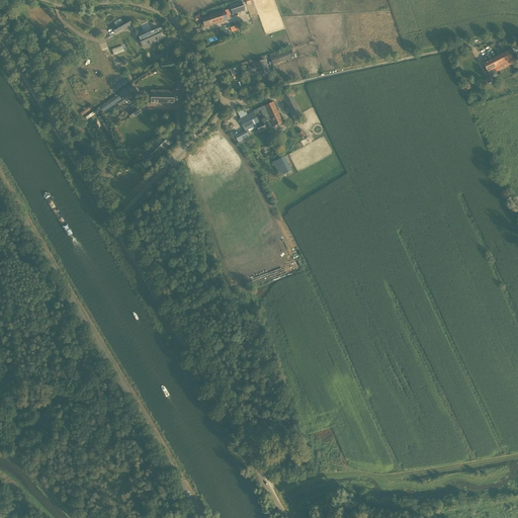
[(232,14),(245,10),(242,2),(229,6),(232,14)]
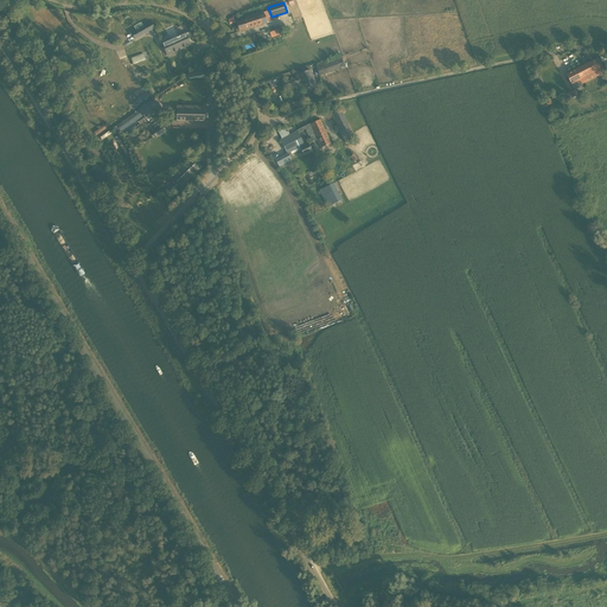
[(240,32),(270,21),(268,12),(237,23),(240,32)]
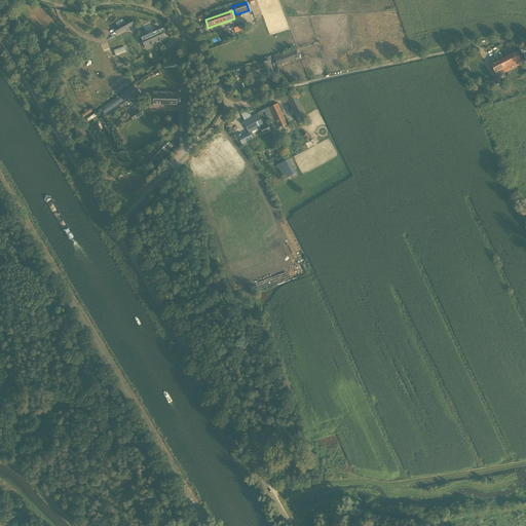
[(130,20),(114,29),(116,33),(134,24),(130,20)]
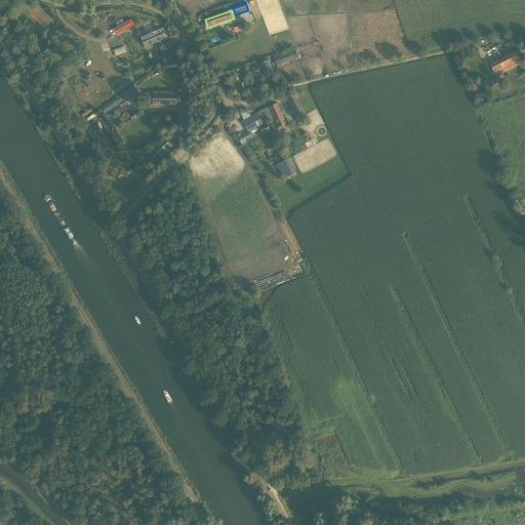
[(241,25),(236,26),(233,27),(235,33),(243,30),(241,25)]
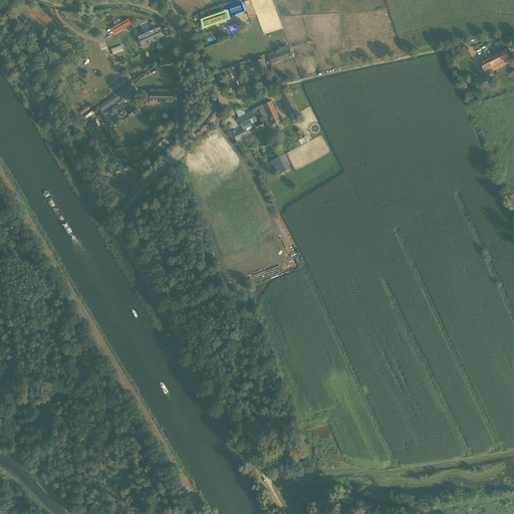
[(157,28),(137,36),(142,46),(162,38),(157,28)]
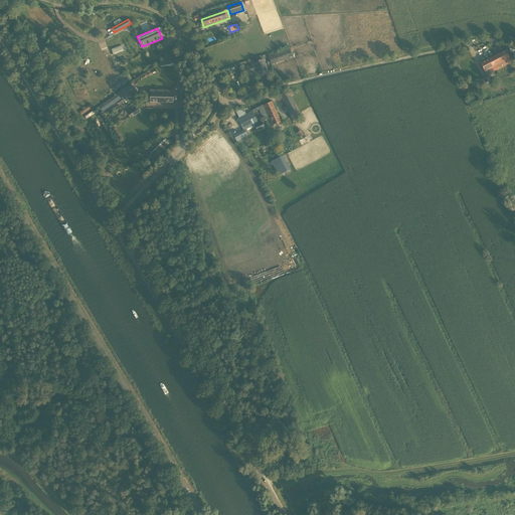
[(111,48),(112,54),(123,50),(121,45),(111,48)]
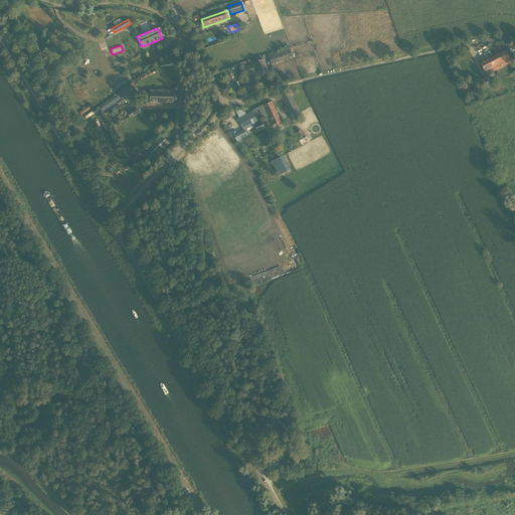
[(293,56),(290,48),(269,55),(272,63),(293,56)]
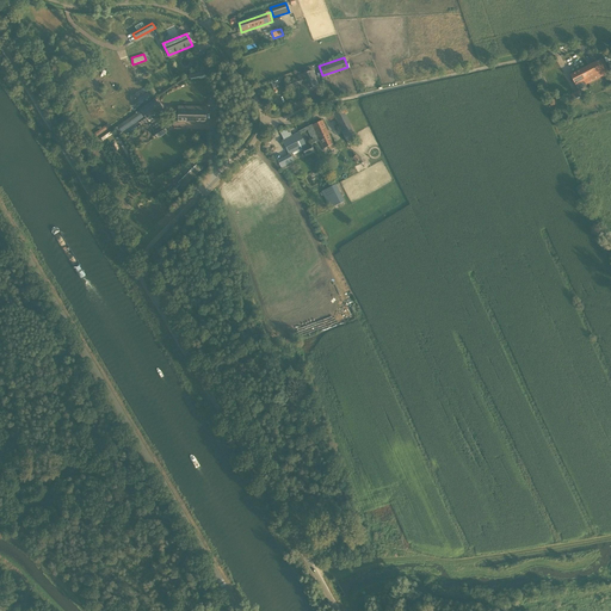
[(585,85),(604,75),(609,73),(606,66),(600,69),(597,62),(571,75),(575,86),(584,81),(585,85)]
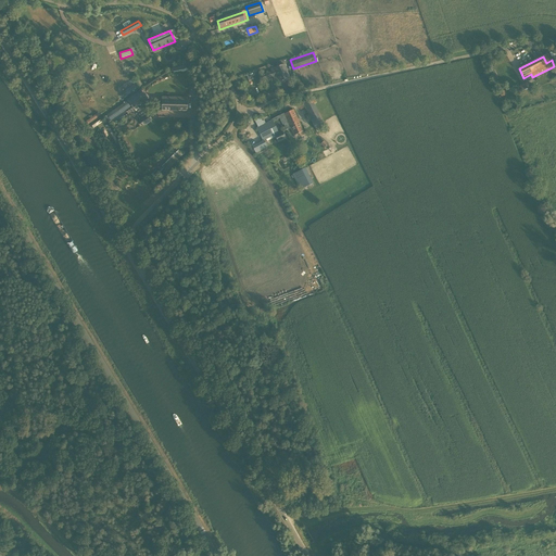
[(285,65),(279,66),(270,70),(272,72),(258,77),(261,80),(276,75),(278,81),(289,77),(285,65)]
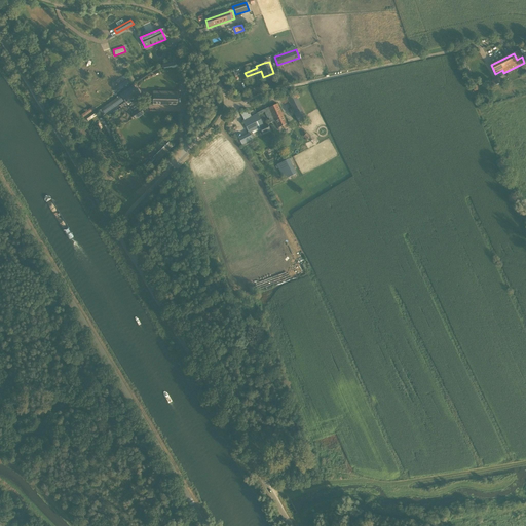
[(128,78),(116,87),(114,88),(116,92),(118,91),(132,82),(130,81),(134,80),(129,72),(126,73),(128,78)]
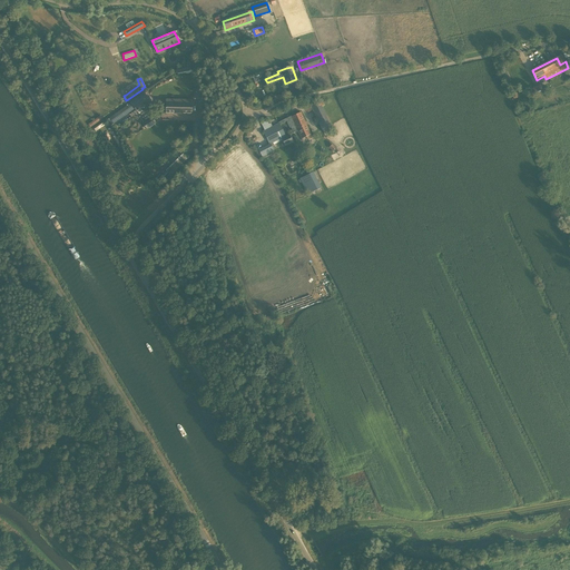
[(150,101),(144,92),(130,102),(136,111),(150,101)]
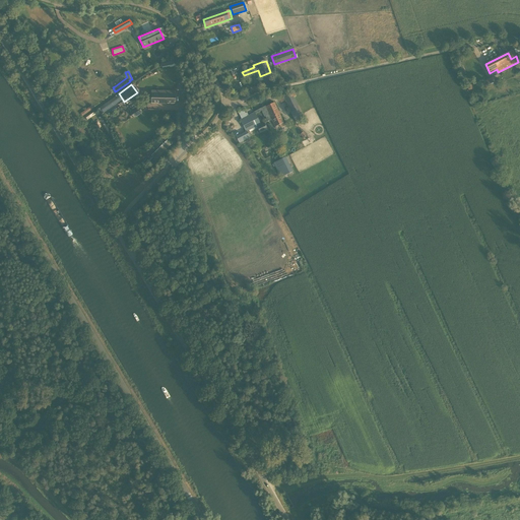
[(159,95),(151,95),(151,104),(175,104),(175,96),(175,90),(159,90),(159,95)]
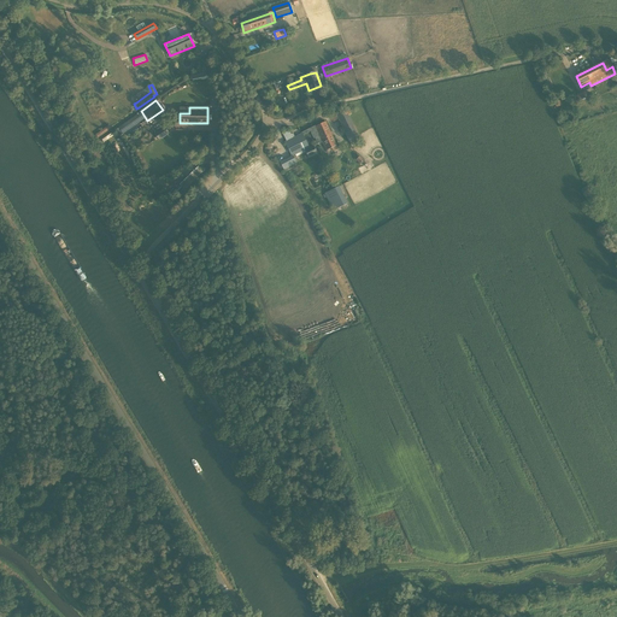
[(336,116),(342,127),(352,147),(362,142),(348,116),(351,113),(350,110),(336,116)]
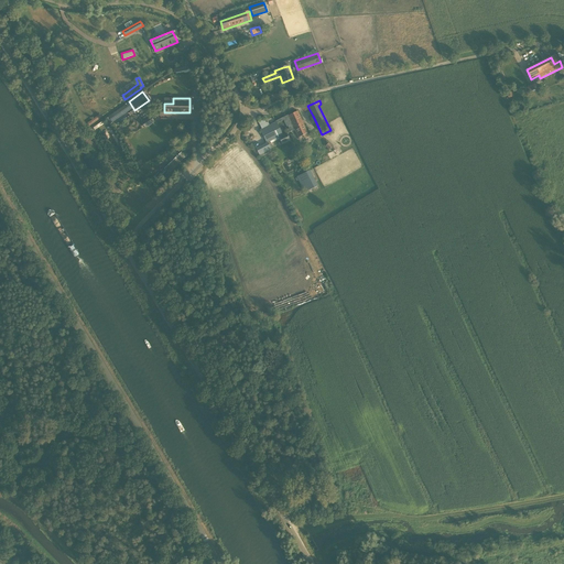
[(116,112),(116,114),(119,118),(132,108),(129,102),(116,112)]
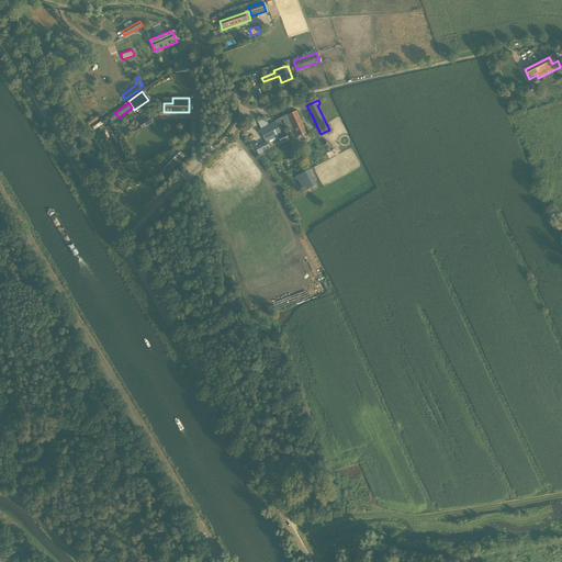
[(115,103),(100,114),(102,117),(117,107),(115,103)]
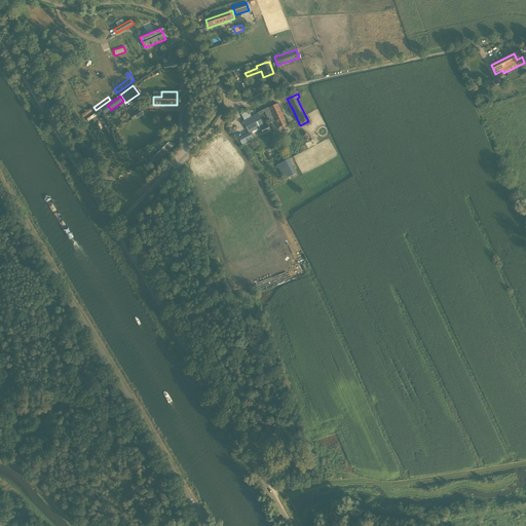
[(268,117),(270,122),(271,121),(269,119),(273,117),(282,113),(277,104),(269,108),(268,108),(257,113),(257,114),(242,121),(249,134),(250,133),(252,132),(259,128),(260,129),(263,135),(270,132),(267,126),(268,126),(267,124),(263,125),(259,115),(265,112),(267,118),(268,117)]
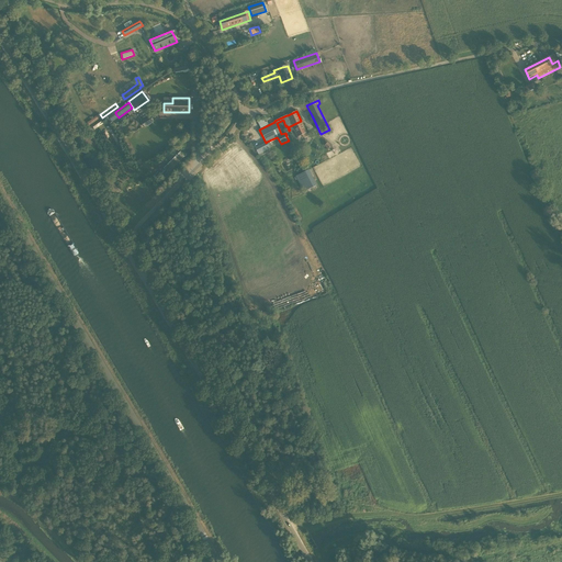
[(141,124),(143,127),(153,121),(150,117),(141,124)]
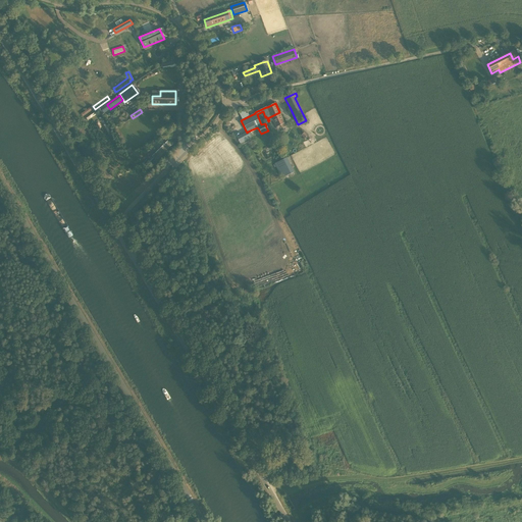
[(85,116),(87,120),(97,114),(95,111),(85,116)]
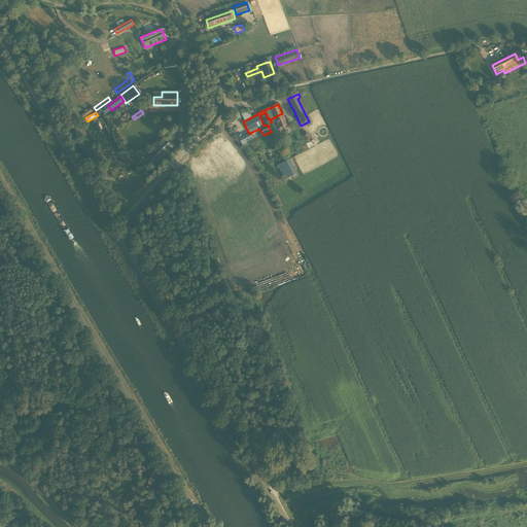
[(287,125),(282,113),(274,117),(270,119),(272,121),(271,123),(272,123),(275,121),(279,129),(287,125)]
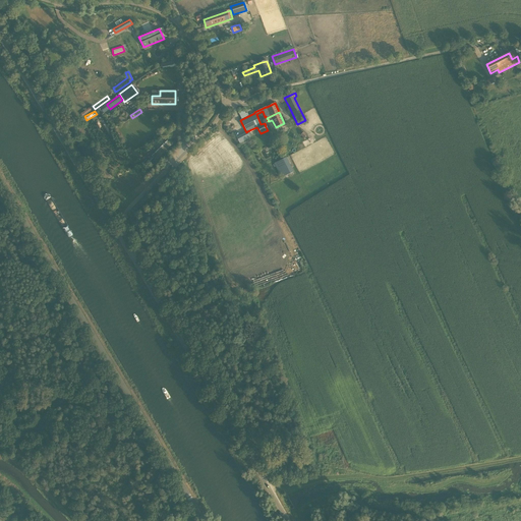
[(241,134),(236,136),(240,146),(243,145),(242,142),(244,141),(242,136),(241,134)]
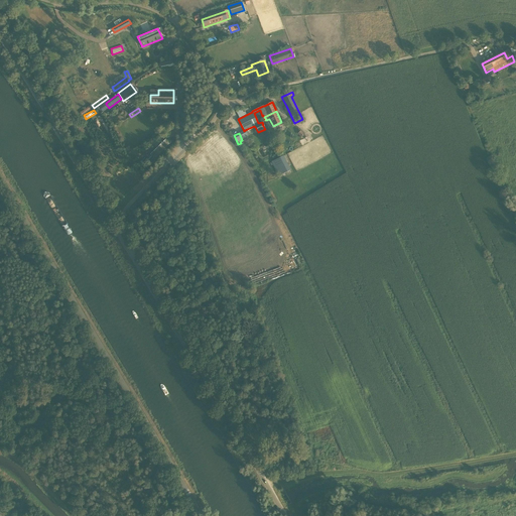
[(147,164),(169,143),(164,138),(142,159),(147,164)]
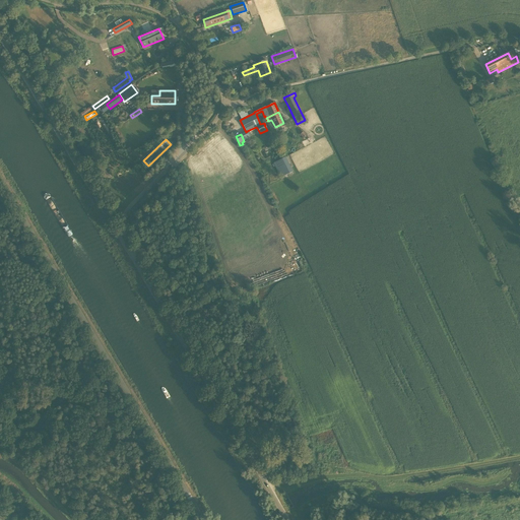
[(285,156),(273,163),(280,178),(293,172),(285,156)]
